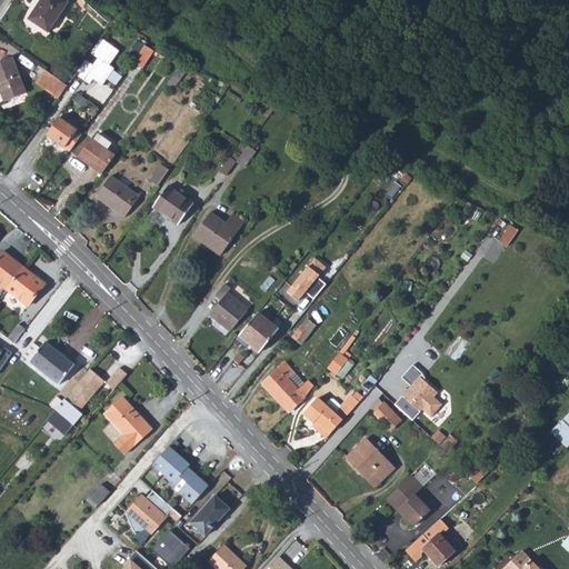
[(67,3),(61,0),(40,0),(28,20),(47,33),(67,3)]
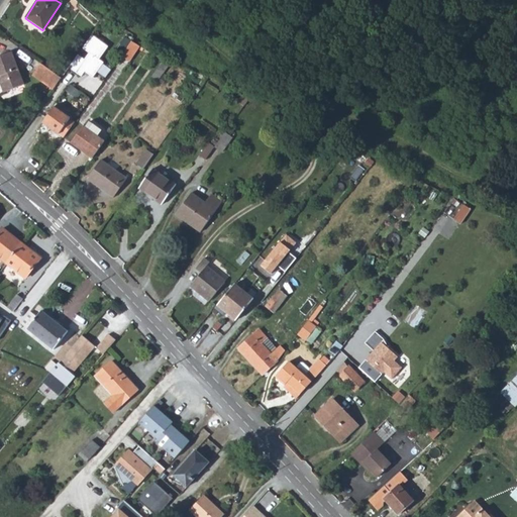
[(108,46),(91,34),(82,48),(89,53),(85,60),(78,55),(69,68),(81,76),(84,72),(93,78),(103,63),(99,60),(108,46)]
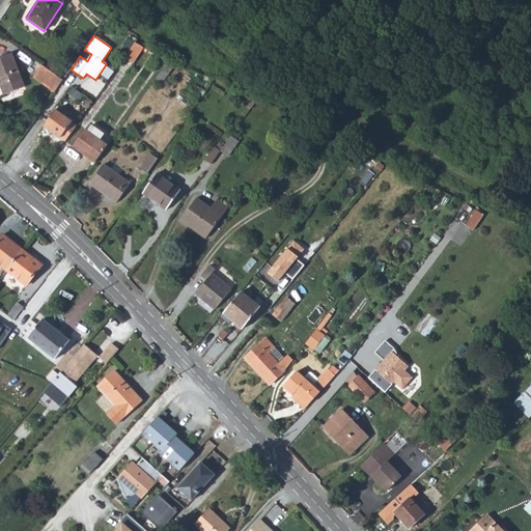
[(119,52),(126,56),(136,40),(130,36),(119,52)]
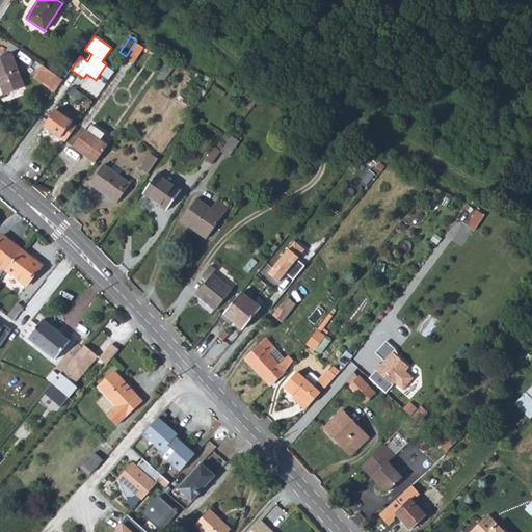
[(131,65),(142,49),(134,45),(124,59),(131,65)]
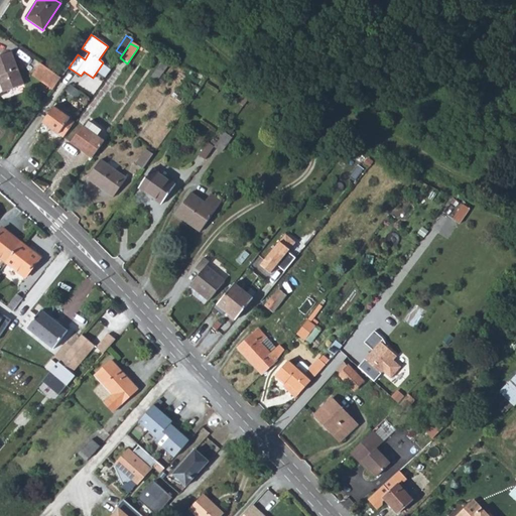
[(10,52),(0,55),(0,85),(3,94),(23,86),(10,52)]
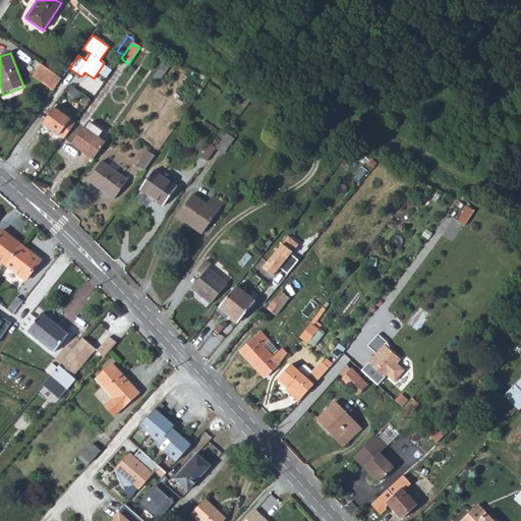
[(171,68),(166,64),(156,79),(161,83),(166,77),(165,76),(171,68)]
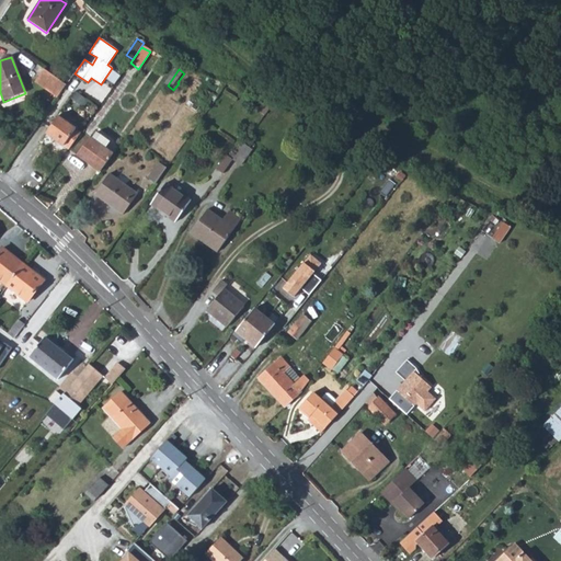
[(66,84),(44,70),(36,82),(57,96),(66,84)]
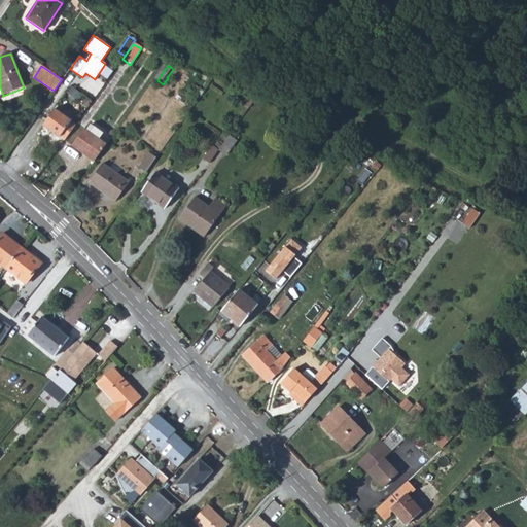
[(241,112),(246,115),(255,103),(249,99),(241,112)]
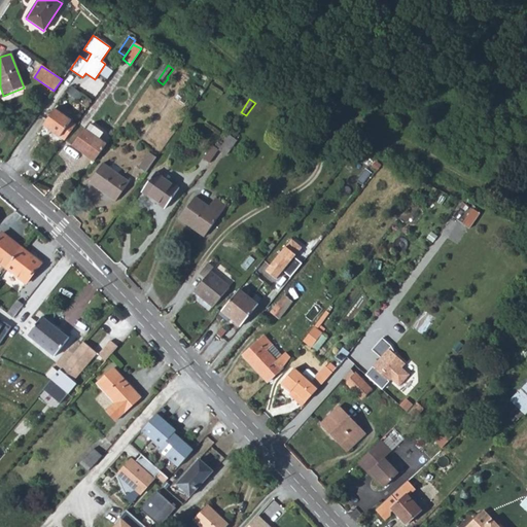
[(42,126),(63,141),(75,126),(53,110),(42,126)]
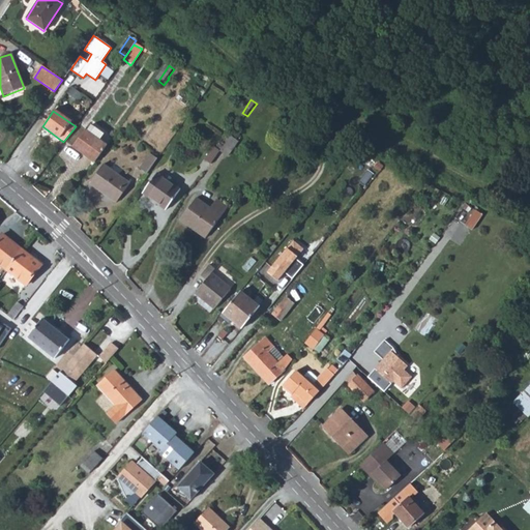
[(102,134),(88,124),(70,147),(93,164),(107,146),(98,140),(102,134)]
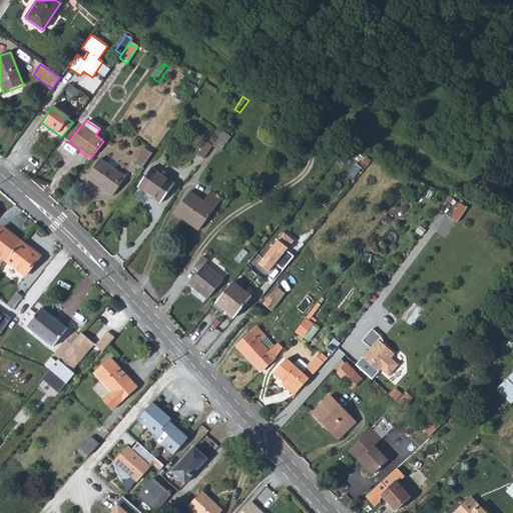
[(232,138),(225,133),(217,144),(213,149),(221,154),(232,138)]
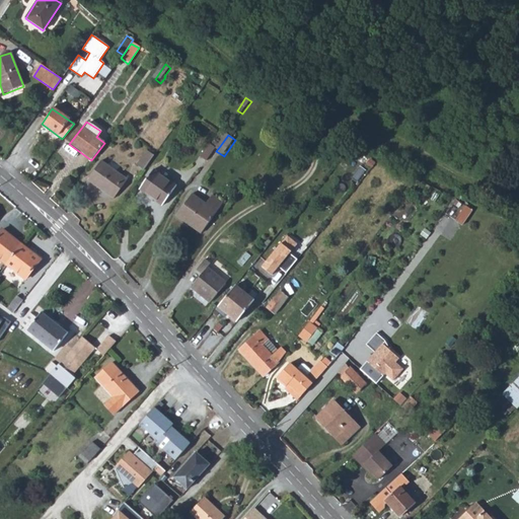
[(201,159),(207,163),(216,151),(212,148),(210,147),(201,159)]
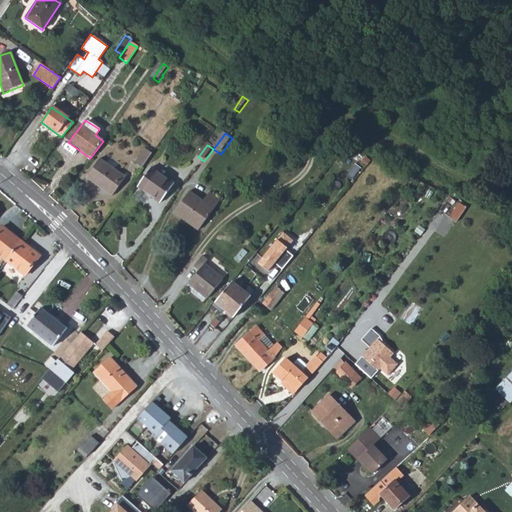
[(135,165),(142,170),(152,156),(145,151),(135,165)]
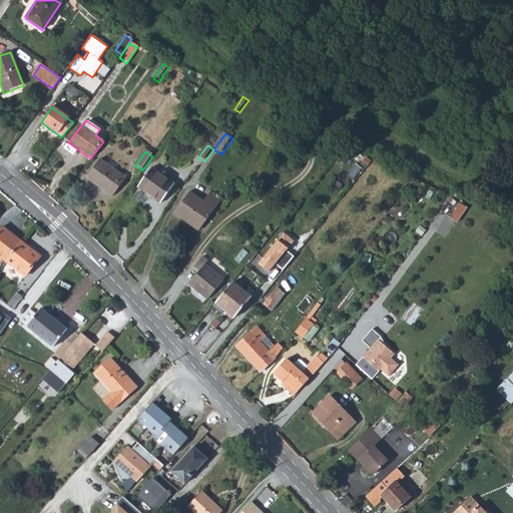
[(127,180),(101,162),(87,180),(113,199),(127,180)]
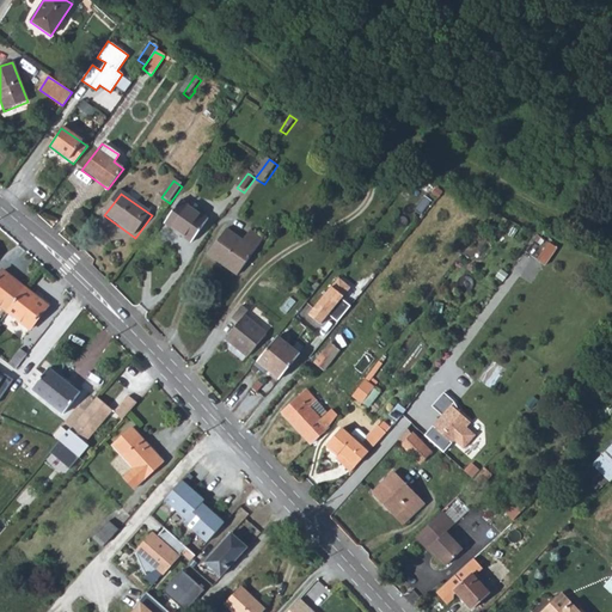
[(208,221),(182,203),(165,226),(193,245),(208,221)]
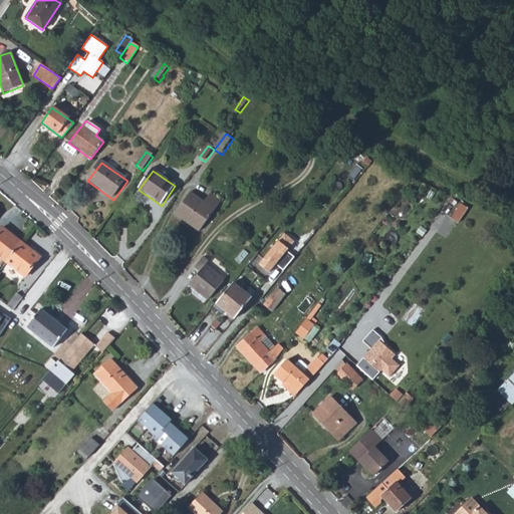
[(203,204),(191,195),(175,216),(199,233),(221,204),(209,196),(203,204)]
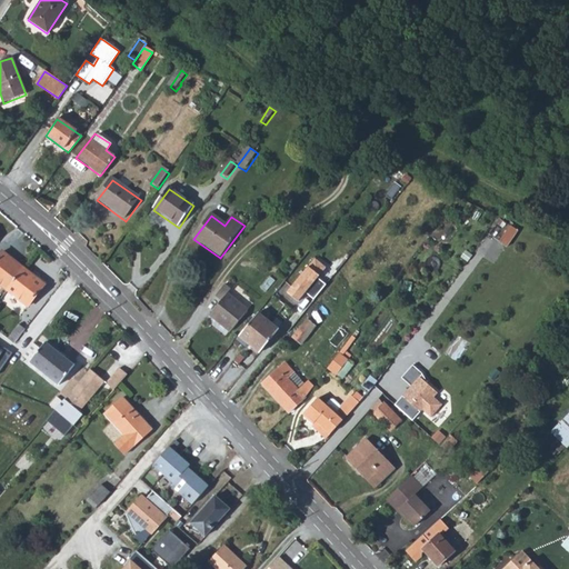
[(490,235),(510,245),(519,228),(500,218),(490,235)]
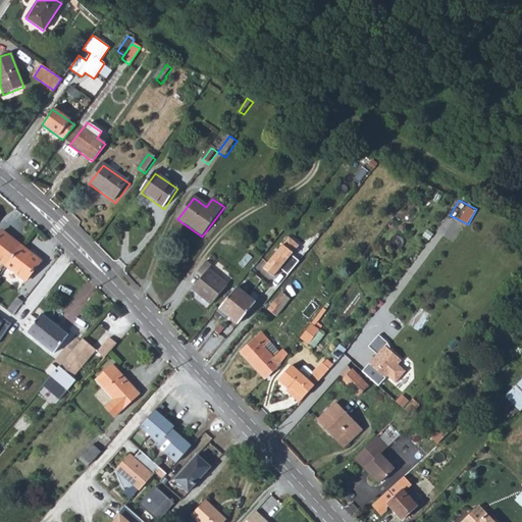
[(0,236),(0,260),(8,267),(23,247),(3,231),(0,236)]
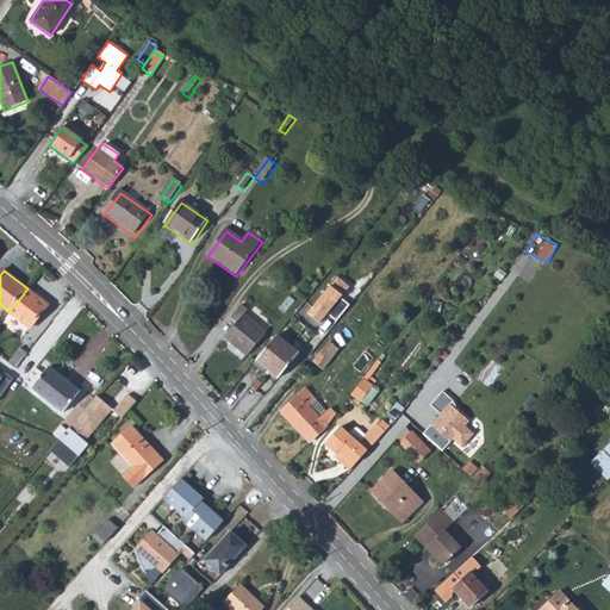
[(348,288),(336,279),(306,316),(318,324),(325,315),(334,322),(347,306),(338,299),(348,288)]
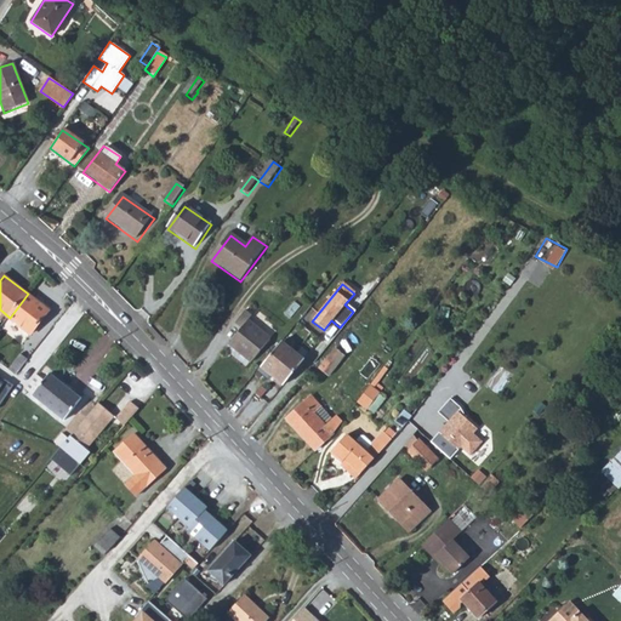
[(50,311),(28,294),(10,318),(30,335),(50,311)]
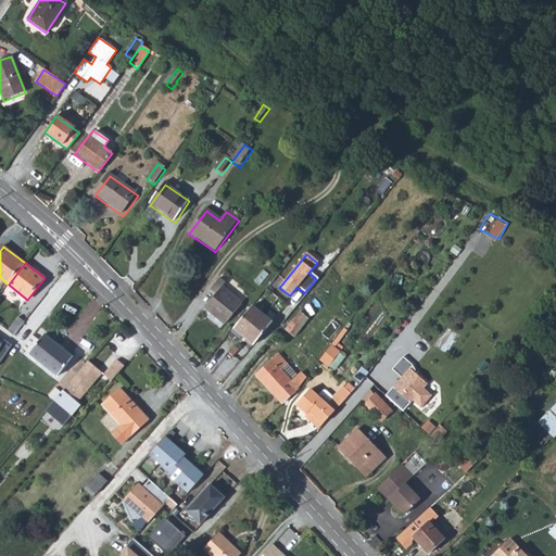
[(244,297),(225,282),(224,283),(217,279),(202,300),(207,304),(203,311),(225,326),(241,305),(240,304),(244,297)]
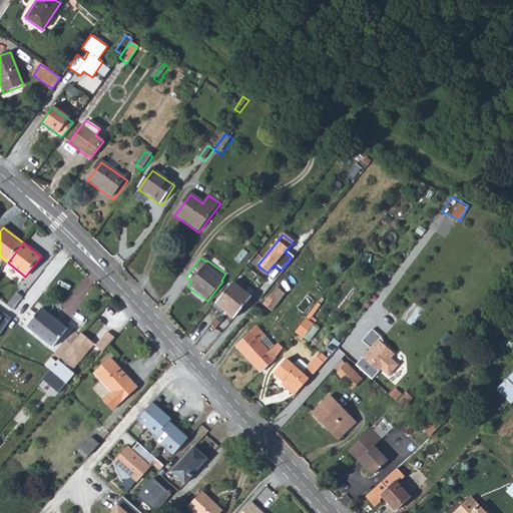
[(231,284),(212,308),(222,316),(224,313),(231,319),(248,299),(231,284)]
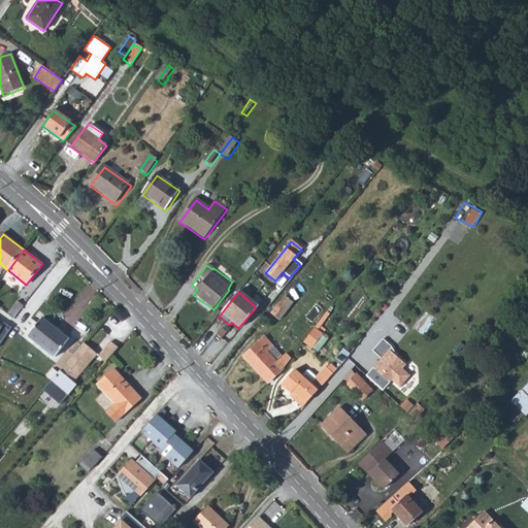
[(290,304),(283,298),(269,314),(277,320),(290,304)]
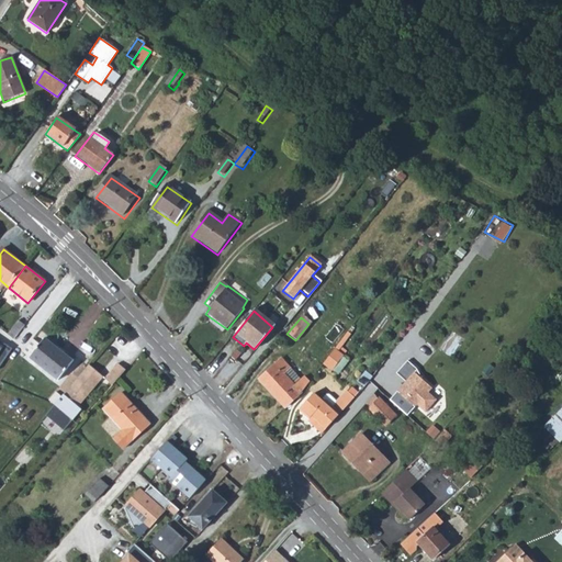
[(25,326),(20,321),(9,335),(14,340),(25,326)]
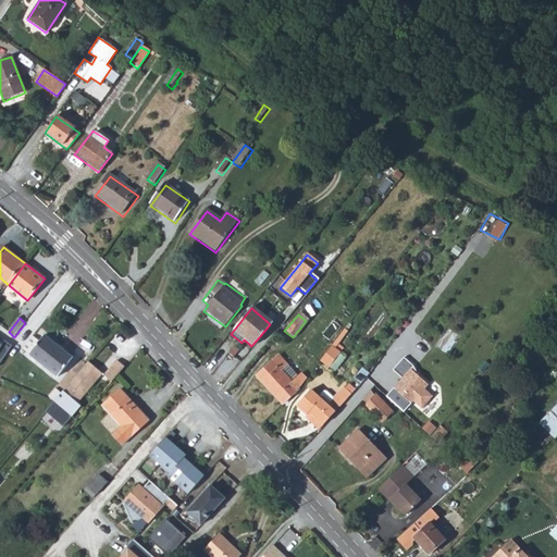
[(332,345),(334,347),(347,331),(345,329),(332,345)]
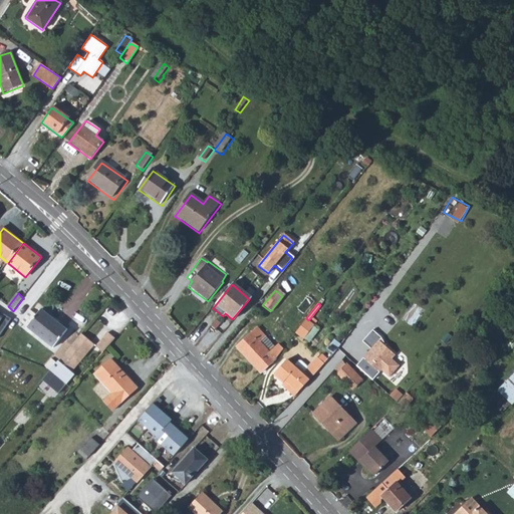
[(67,331),(41,310),(36,316),(27,328),(53,349),(67,331)]
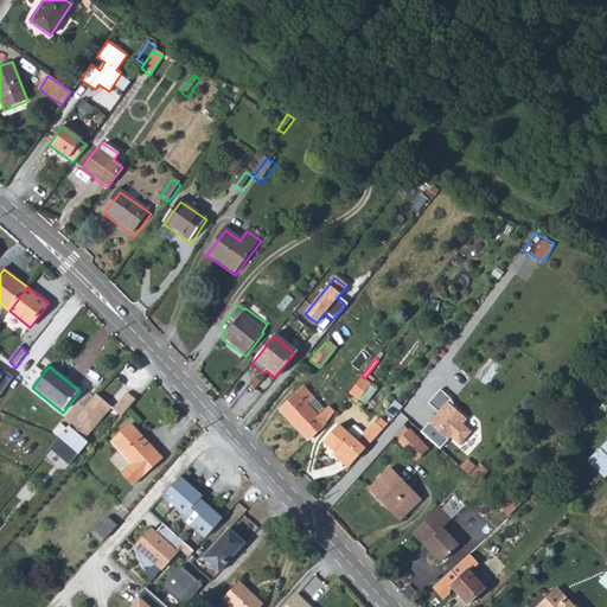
[(43,374),(36,368),(24,382),(32,388),(43,374)]
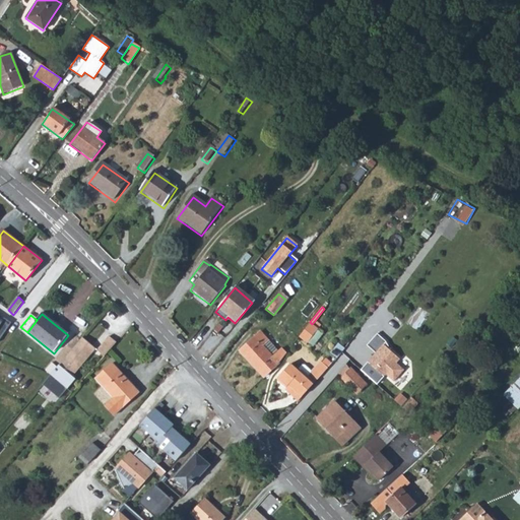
[(0,337),(10,323),(0,316),(0,337)]
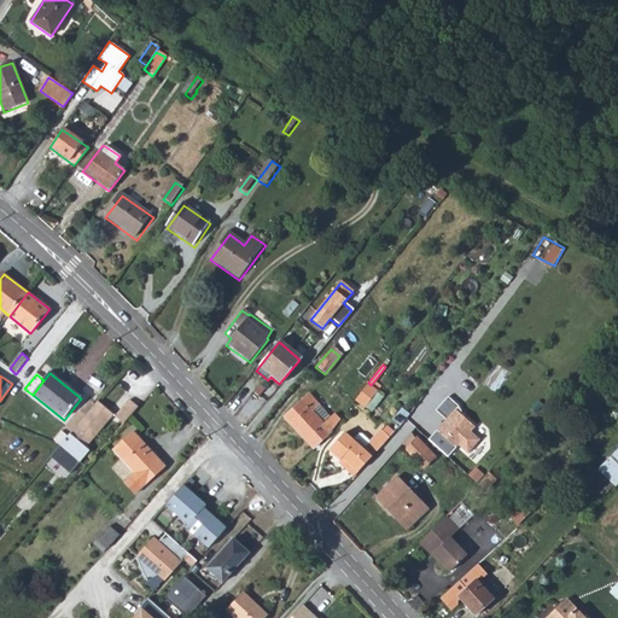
[(371,385),(368,383),(355,401),(365,408),(378,391),(371,385)]
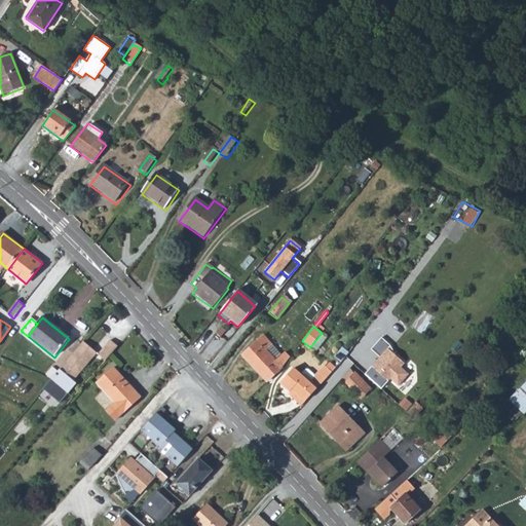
[(312,345),(316,347),(326,336),(323,333),(312,345)]
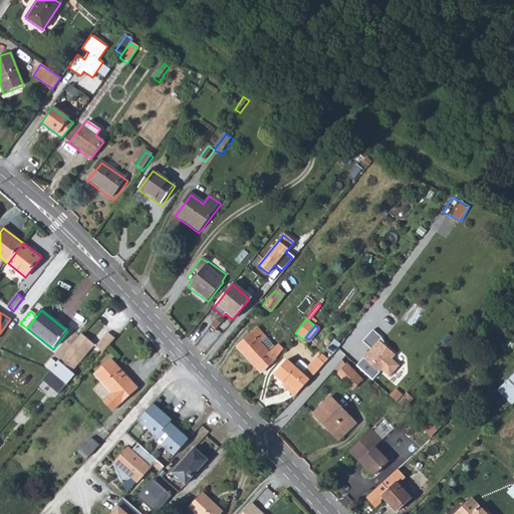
[(236,347),(259,373),(275,359),(282,349),(278,344),(275,347),(257,328),(236,347)]
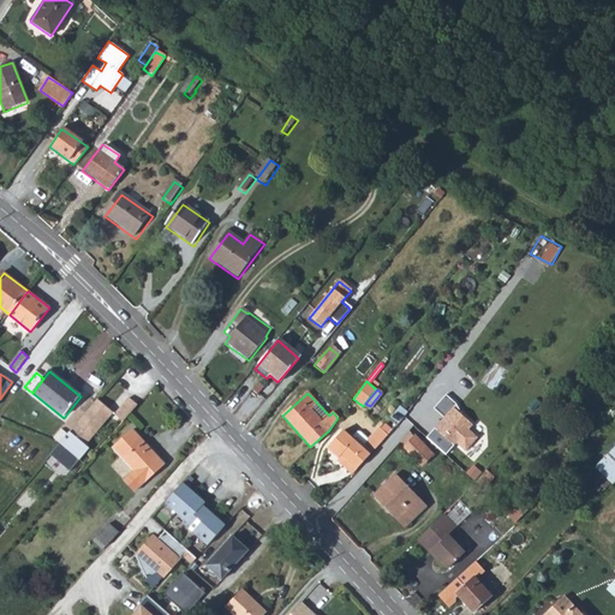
[(443,395),(431,408),(445,421),(441,423),(440,422),(424,439),(443,455),(454,443),(464,452),(476,437),(466,430),(471,425),(461,417),(454,405),(443,395)]
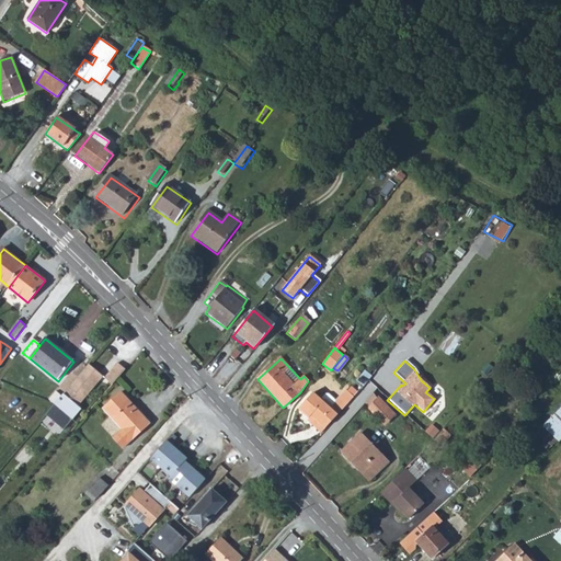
[(76,404),(101,374),(90,364),(64,395),(55,404),(46,415),(64,431),(82,410),(79,407),(76,404)]
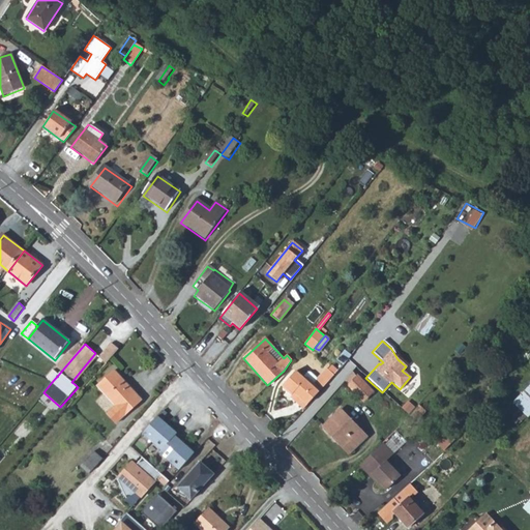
[(107,364),(119,350),(112,344),(99,358),(107,364)]
